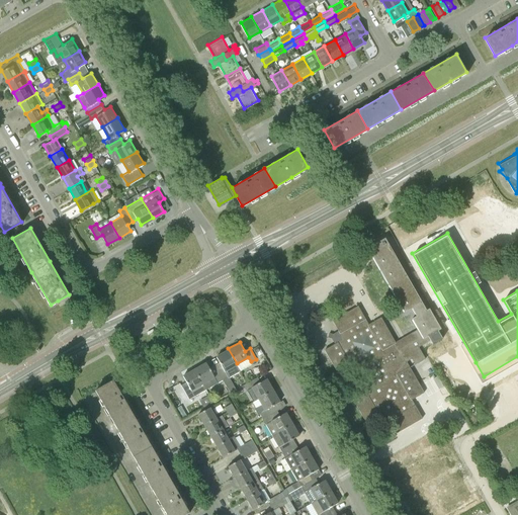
[(214,363),(223,377),(228,374),(228,375),(240,369),(237,363),(228,348),(217,355),(220,360),(214,363)]
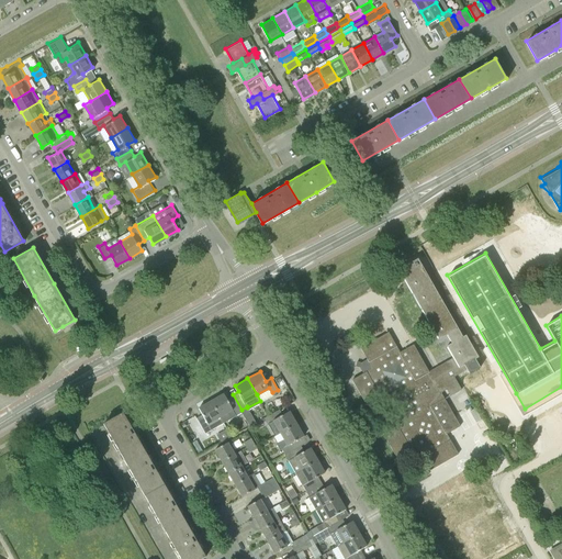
[(234,415),(242,410),(233,394),(227,398),(224,392),(211,399),(221,415),(227,411),(229,414),(234,415)]
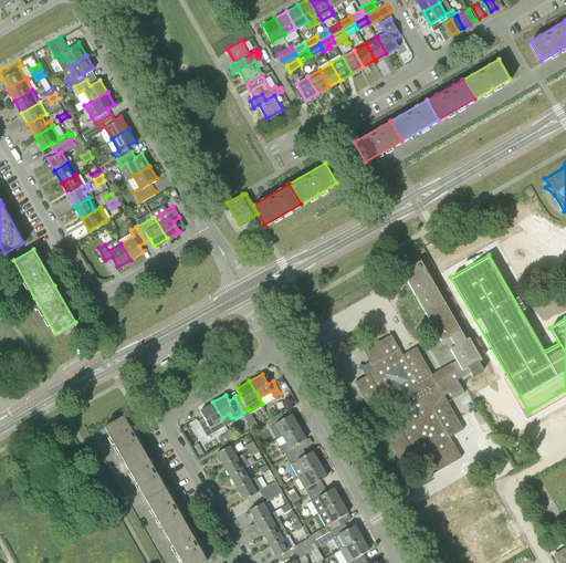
[(200,423),(207,434),(212,430),(209,425),(215,423),(218,428),(226,424),(222,418),(212,402),(200,409),(206,419),(200,423)]
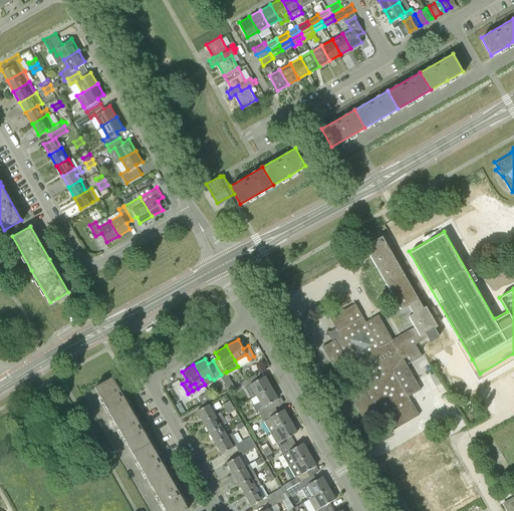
[(256,394),(271,386),(264,373),(258,376),(255,371),(241,379),(244,386),(249,382),(256,394)]
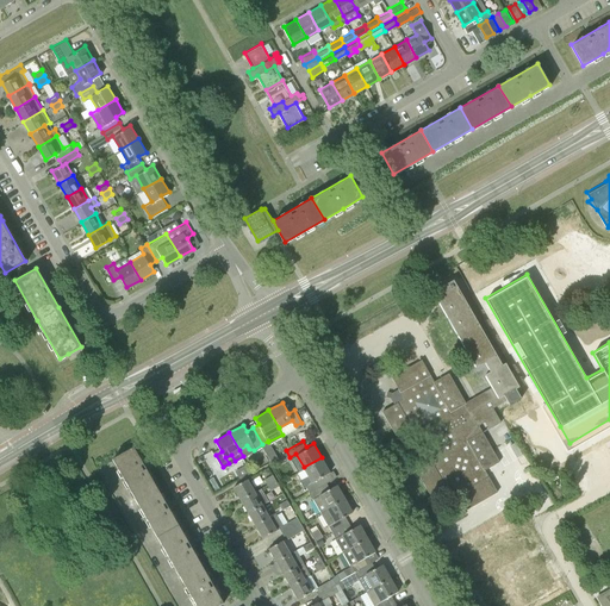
[(179,574),(197,605),(215,605),(223,601),(200,562),(179,524),(156,486),(134,445),(112,457),(135,498),(157,536),(179,574)]
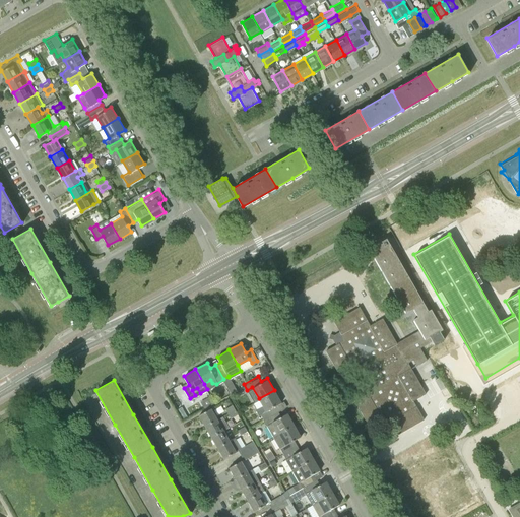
[(263,418),(274,412),(271,406),(280,401),(274,390),(259,398),(262,403),(255,407),(259,414),(260,413),(263,418)]
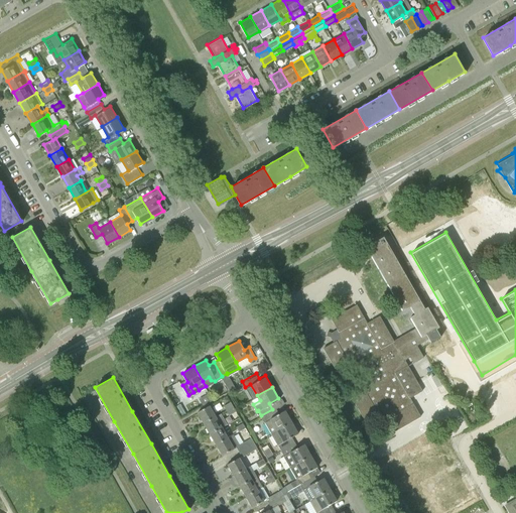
[(226,408),(233,404),(231,400),(224,404),(226,408)]
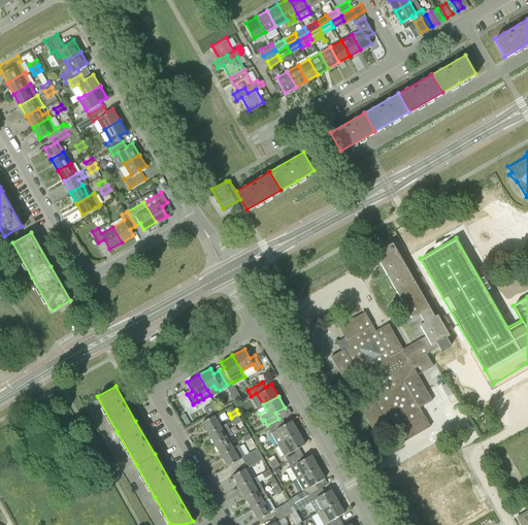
[(208,431),(221,424),(213,414),(202,420),(208,431)]
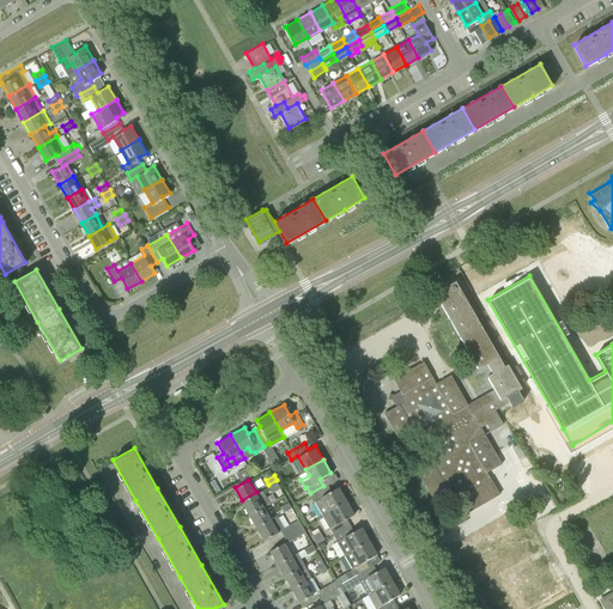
[(272,491),(280,486),(277,480),(268,485),(272,491)]
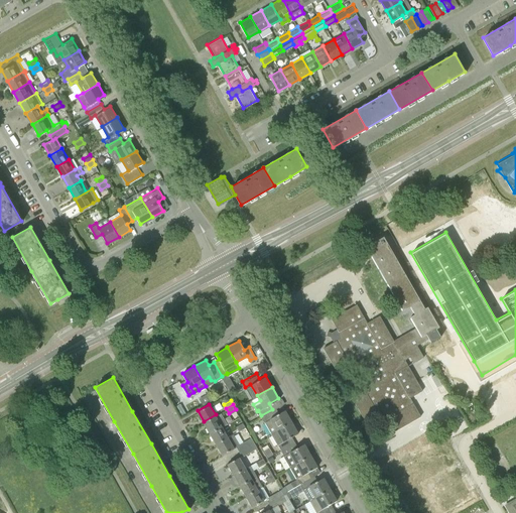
[(271,432),(291,420),(284,408),(275,414),(272,409),(261,415),(271,432)]
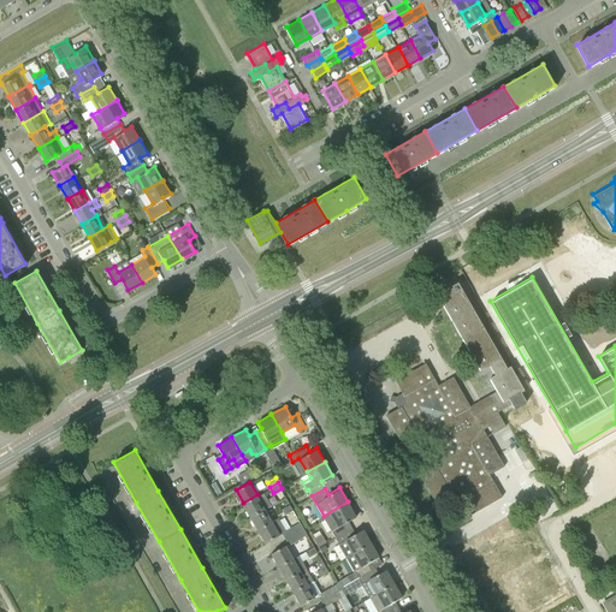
[(250,516),(265,507),(271,504),(264,491),(258,494),(243,503),(250,516)]
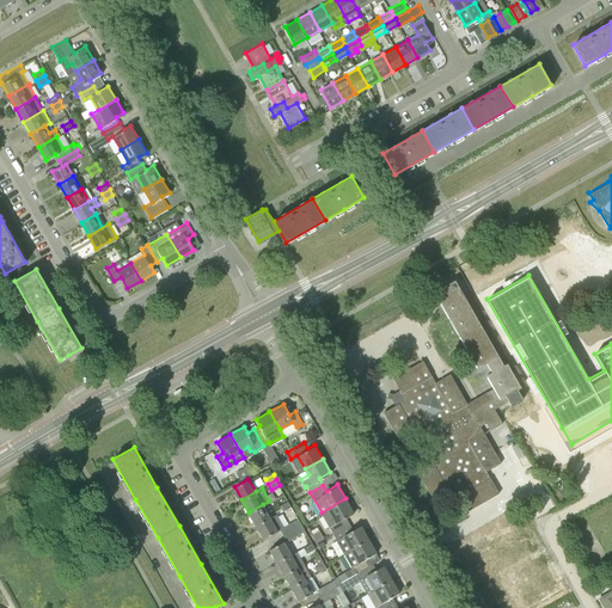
[(332,533),(350,522),(347,516),(354,511),(346,498),(322,513),(332,533)]
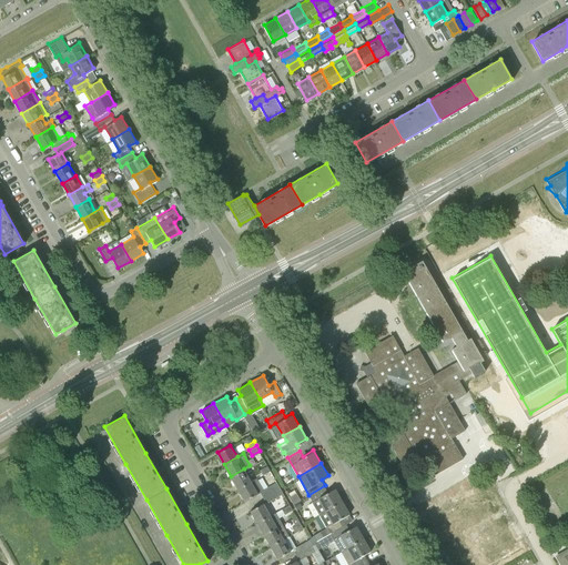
[(263,473),(270,468),(267,464),(260,468),(263,473)]
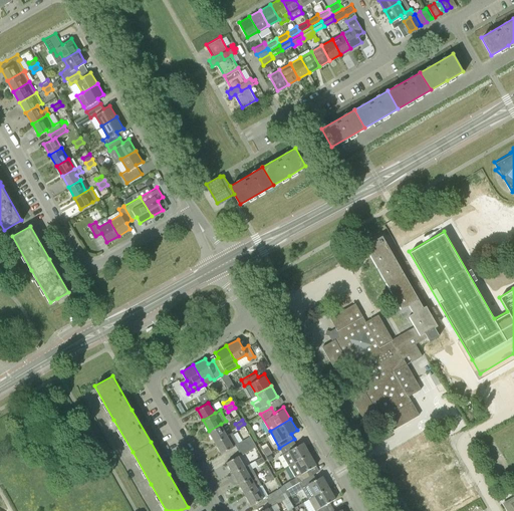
[(215,441),(227,434),(221,424),(209,431),(215,441)]
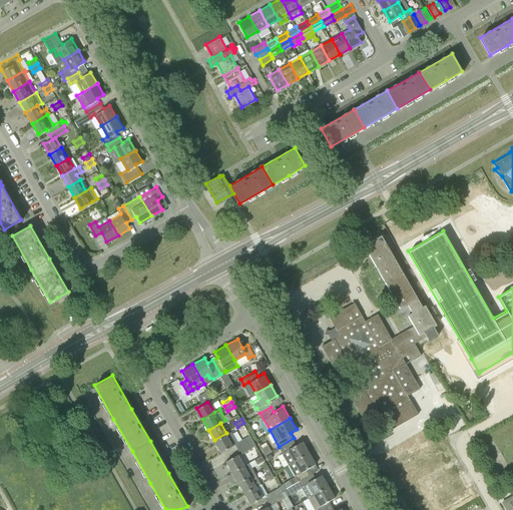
[(235,443),(238,448),(253,440),(249,433),(237,440),(231,430),(226,433),(214,440),(220,451),(235,443)]
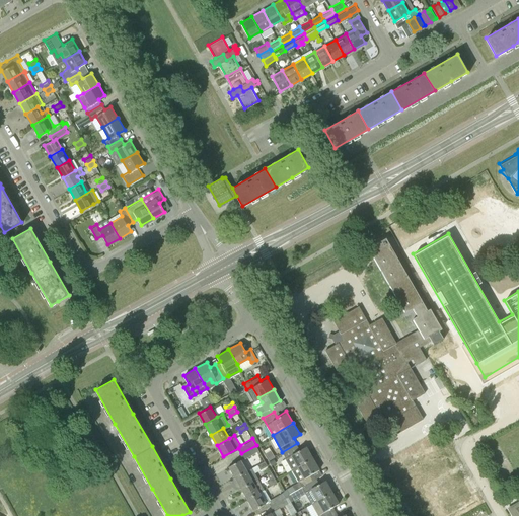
[(291,468),(312,456),(306,445),(300,448),(297,443),(282,452),(291,468)]
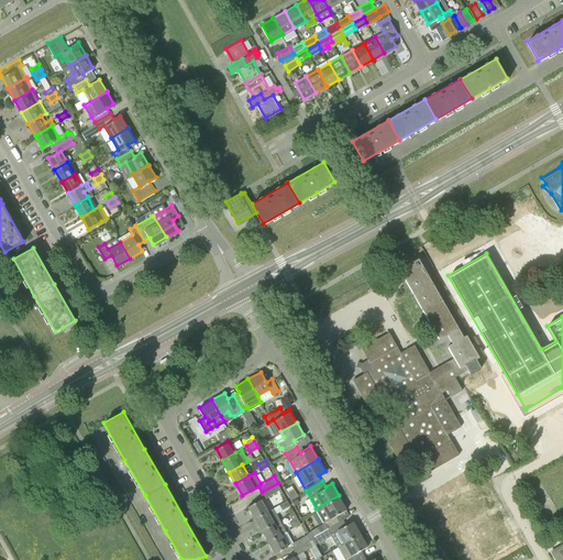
[(278,483),(262,492),(264,496),(280,487),(278,483)]
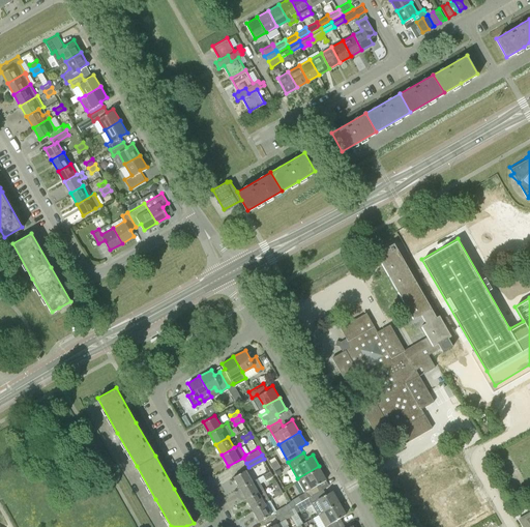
[(308,495),(319,489),(323,487),(320,481),(326,478),(319,466),(297,478),(304,491),(305,490),(308,495)]
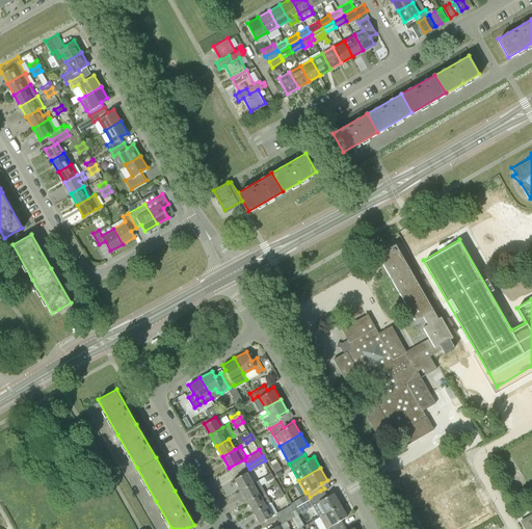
[(240,488),(253,481),(246,470),(234,477),(240,488)]
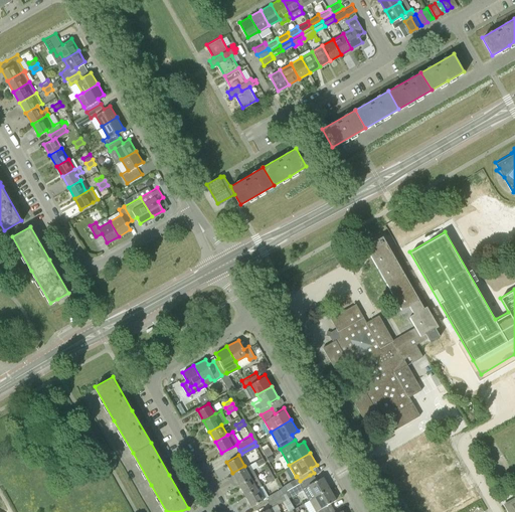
[(258,466),(266,462),(263,456),(254,460),(258,466)]
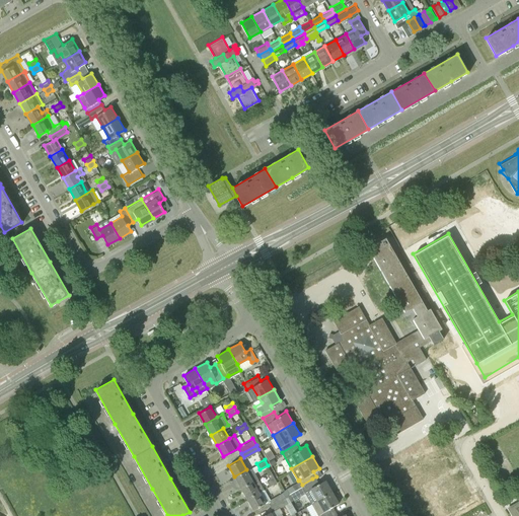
[(241,487),(252,481),(246,469),(234,476),(241,487)]
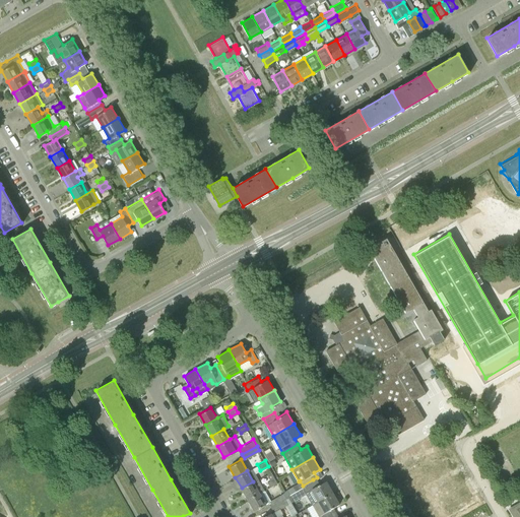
[(270,486),(277,481),(274,476),(267,480),(270,486)]
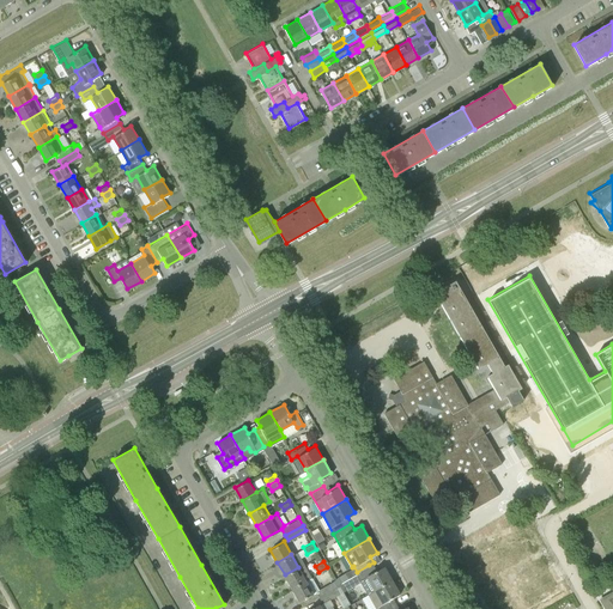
[(374,589),(392,579),(384,565),(372,572),(369,565),(357,572),(360,579),(366,576),(374,589)]
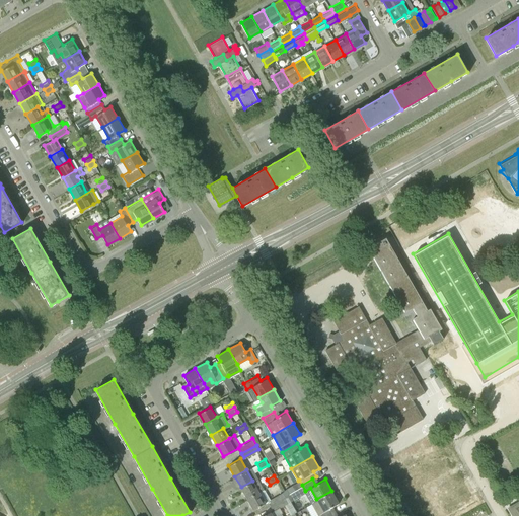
[(247,498),(260,491),(252,481),(241,487),(247,498)]
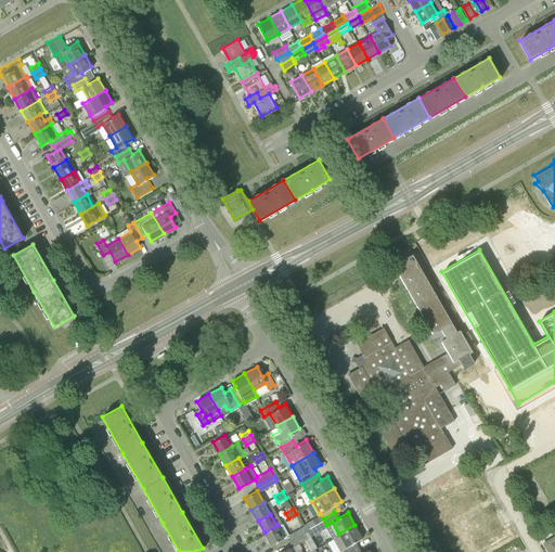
[(271,544),(284,537),(282,534),(286,530),(282,523),(278,525),(265,533),(271,544)]
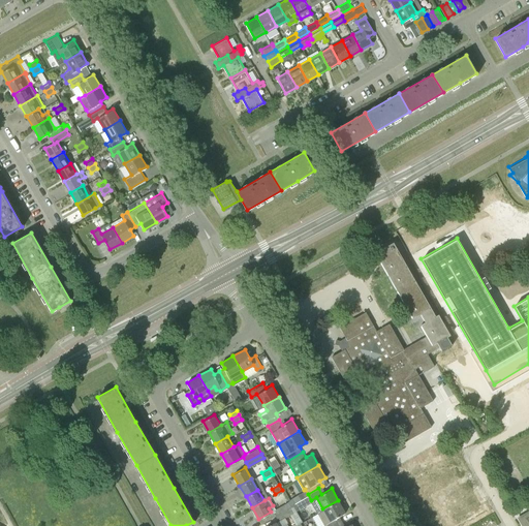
[(300,521),(303,520),(290,499),(288,500),(291,505),(276,515),(279,520),(291,513),(298,523),(300,521)]
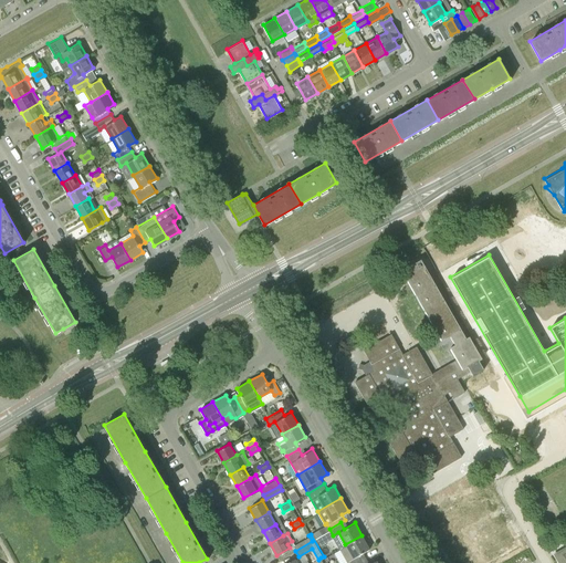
[(292,545),(295,551),(312,541),(308,535),(292,545)]
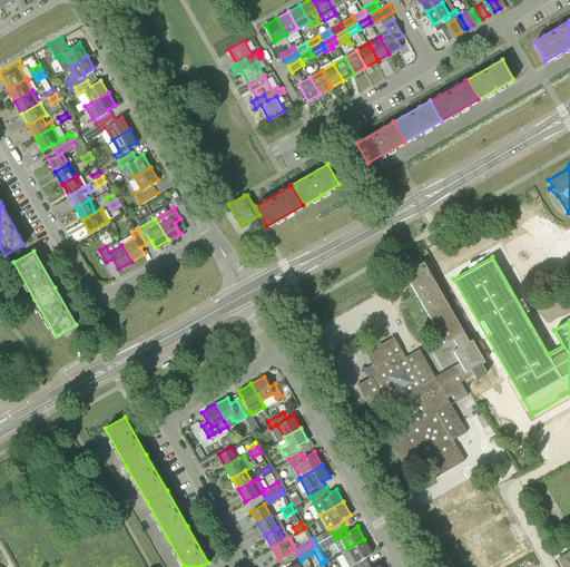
[(351,566),(357,566),(364,564),(361,558),(372,551),(364,539),(347,548),(347,549),(342,551),(351,566)]
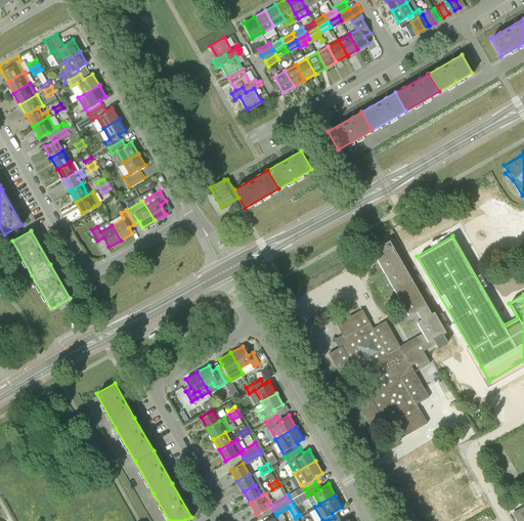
[(523,520),(523,504),(516,509),(518,512),(514,515),(517,520),(523,520)]
